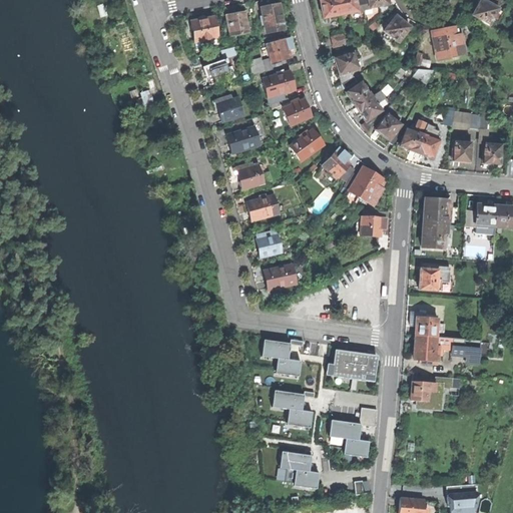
[(318,0),(322,17),(339,14),(335,0),(318,0)]
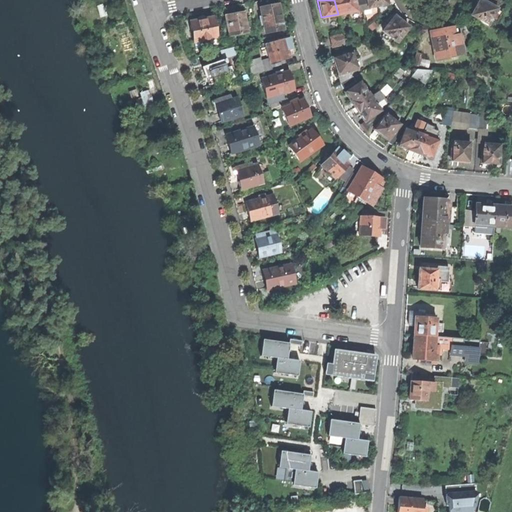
[(334,0),(338,14),(348,12),(349,21),(364,18),(362,9),(360,0),(354,1),(353,0),(334,0)]
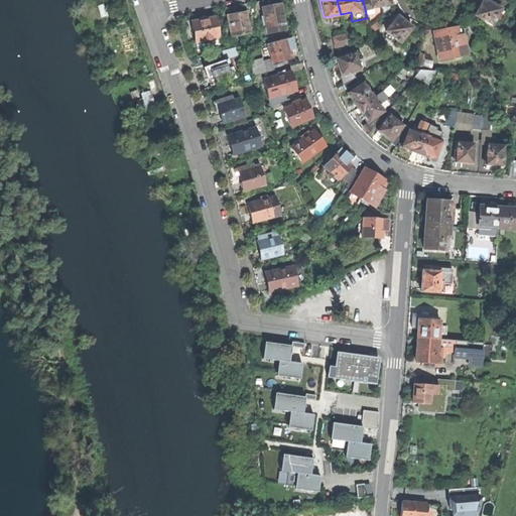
[(364,0),(363,0),(365,9),(367,18),(368,25),(383,15),(381,6),(389,5),(388,0),(364,0)]
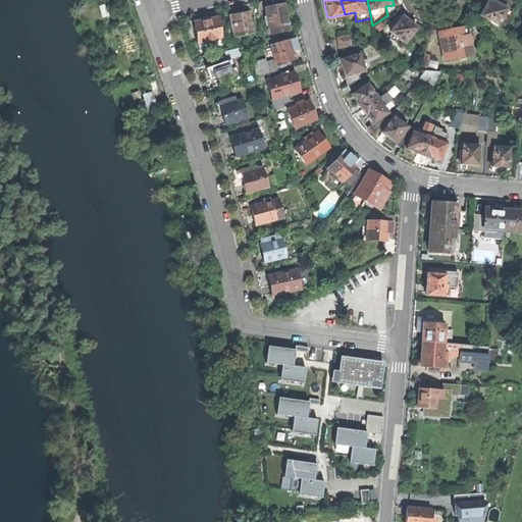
[(480,15),(498,24),(507,8),(492,1),(489,0),(487,0),(484,7),(480,15)]
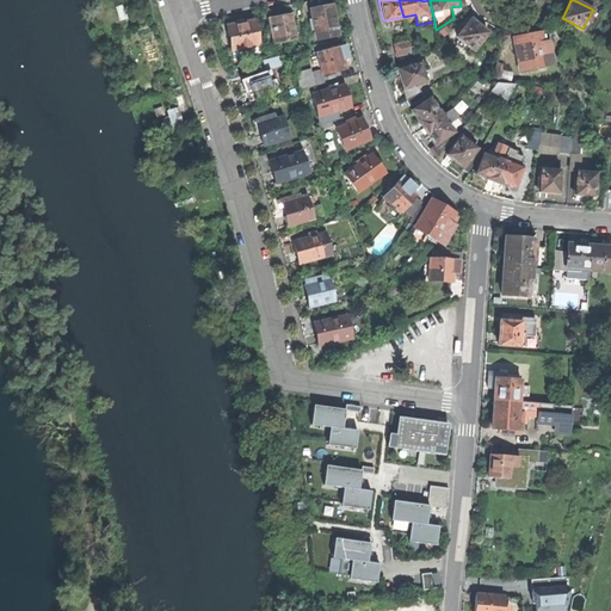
[(312,10),(318,38),(337,35),(331,6),(320,8),(312,10)]
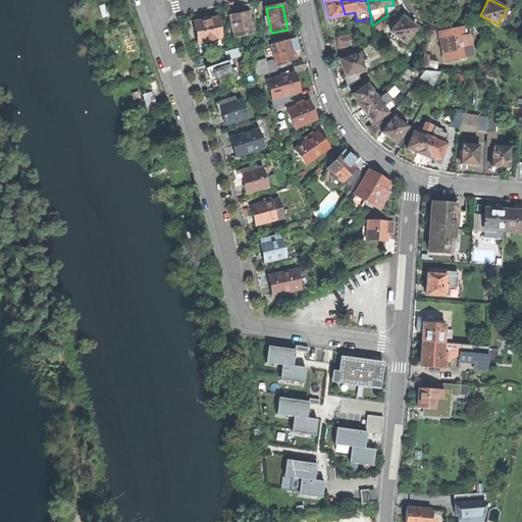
[(104,8),(96,10),(100,21),(107,18),(104,8)]
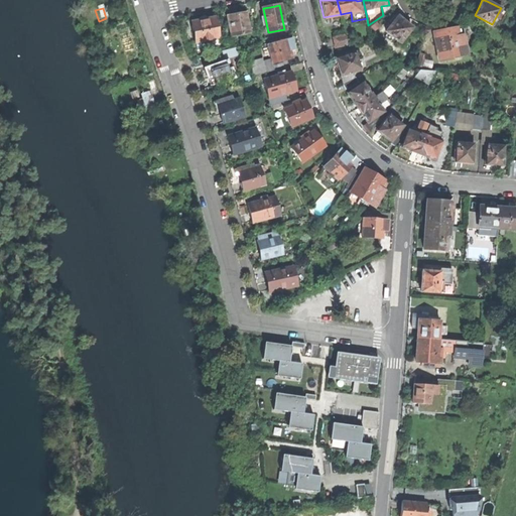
[(89,24),(99,21),(95,10),(86,13),(89,24)]
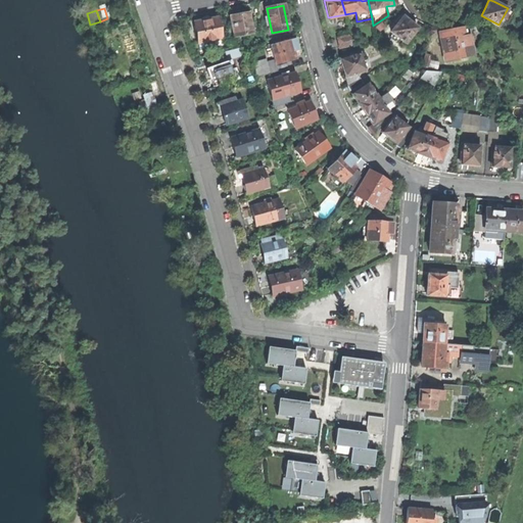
[(252,28),(255,27),(253,18),(250,18),(248,12),(239,14),(230,16),(235,37),(253,34),(252,28)]
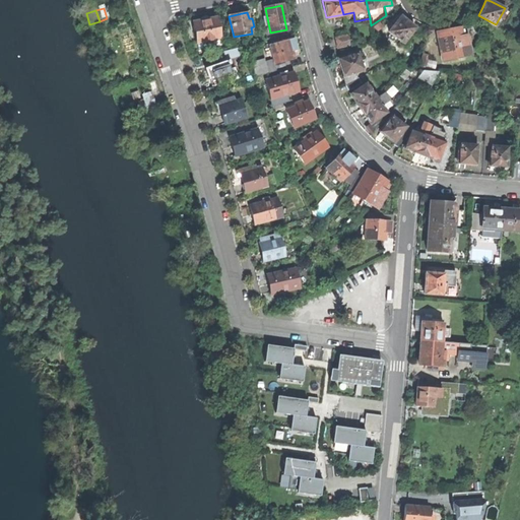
[(203,17),(200,18),(201,21),(193,22),(197,42),(219,38),(216,18),(208,20),(207,16),(203,17)]
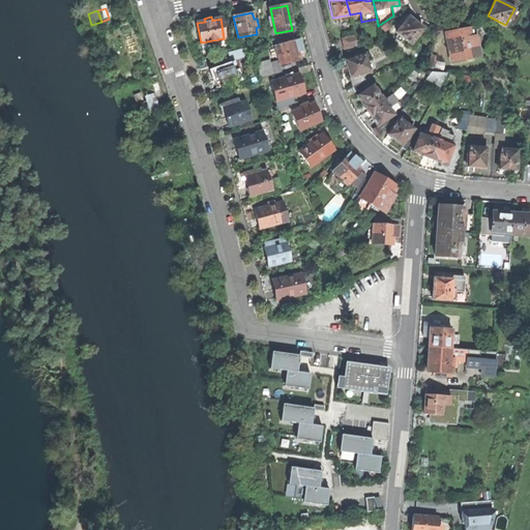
[(396,32),(410,43),(422,27),(414,22),(408,17),(396,32)]
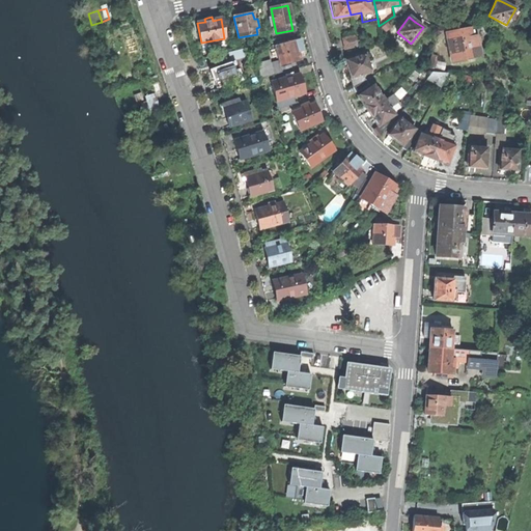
[(448,33),(452,59),(480,54),(477,36),(471,37),(470,29),(457,32),(448,33)]
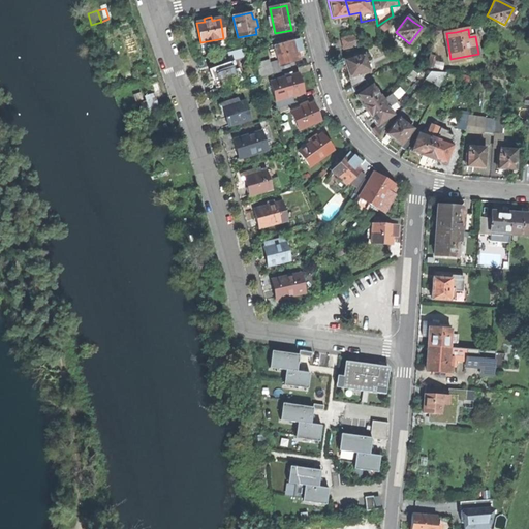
[(343,49),(355,45),(353,36),(341,38),(343,49)]
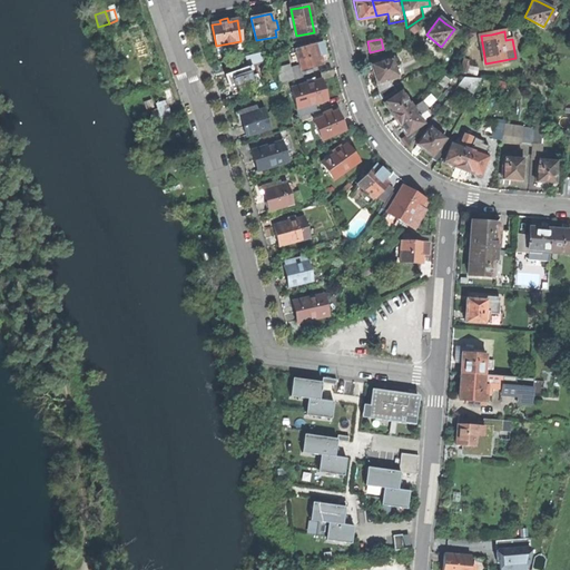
[(322,62),(327,61),(323,48),(322,43),(295,50),(301,70),(322,65),(322,62)]
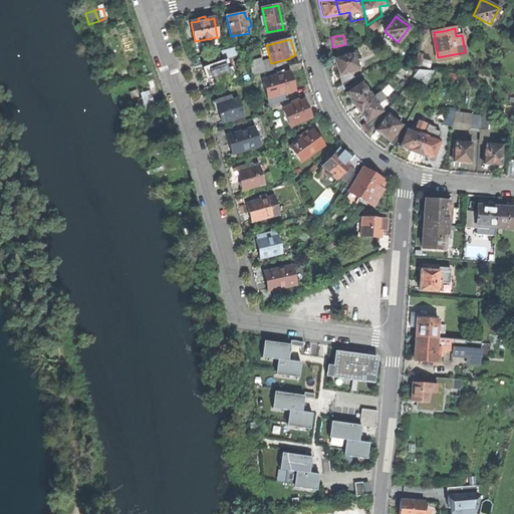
[(211,87),(237,78),(231,58),(237,55),(235,48),(221,52),(224,60),(204,67),(207,77),(211,87)]
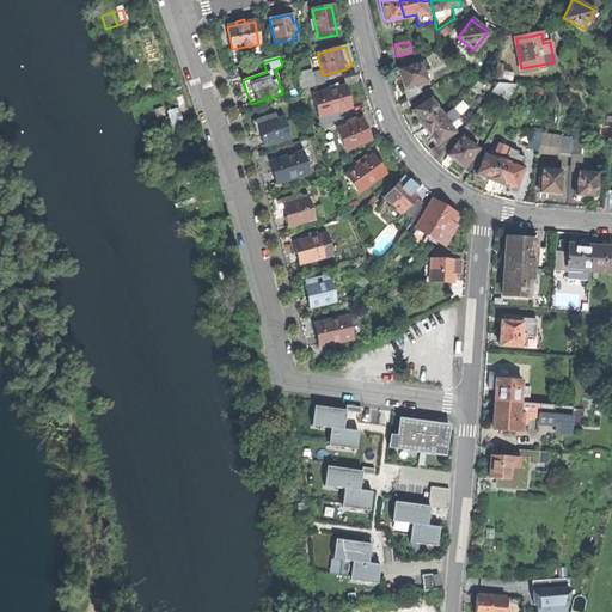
[(418,85),(427,83),(421,62),(399,68),(402,78),(405,89),(403,90),(407,98),(420,92),(418,85)]
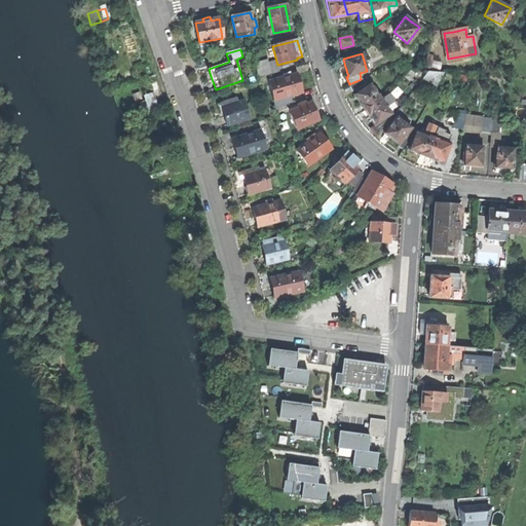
[(255,70),(257,78),(270,74),(268,66),(255,70)]
